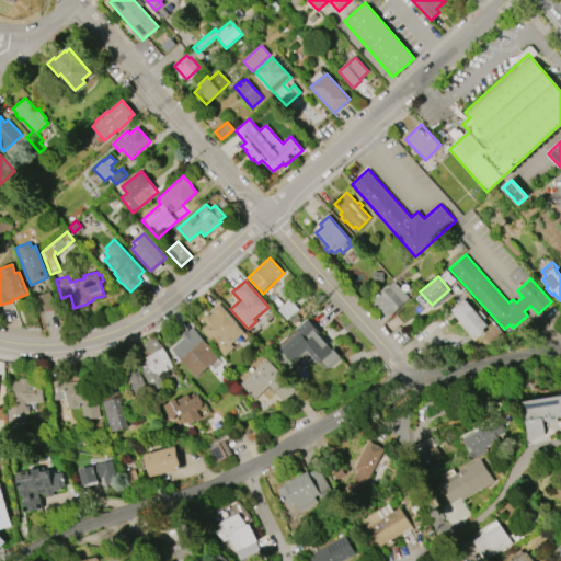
[(395,281),(410,297),(390,317),(374,300),(395,281)]
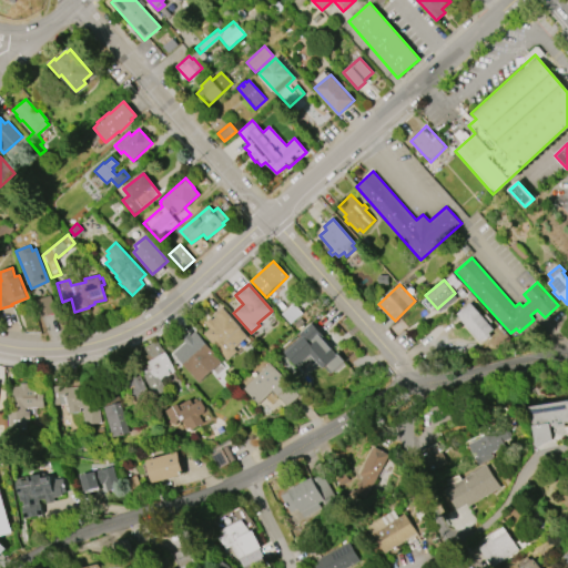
[(37,312),(32,302),(51,295),(57,312),(40,317),(38,312),(37,312)]
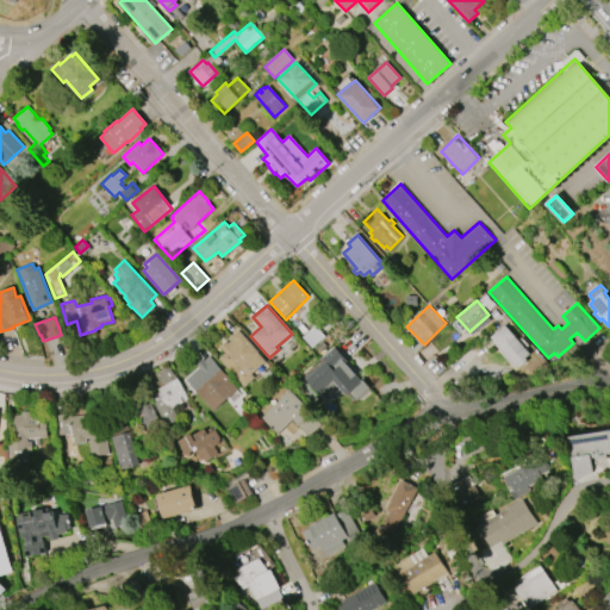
[(505,325),(530,354),(515,367),(490,337),(505,325)]
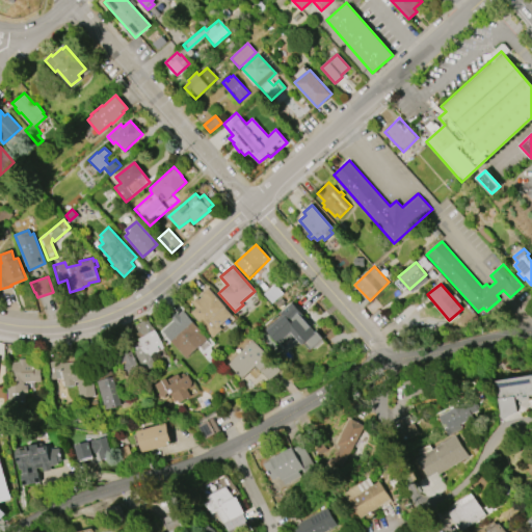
[(275,285),(283,293),(271,303),(264,294),(275,285)]
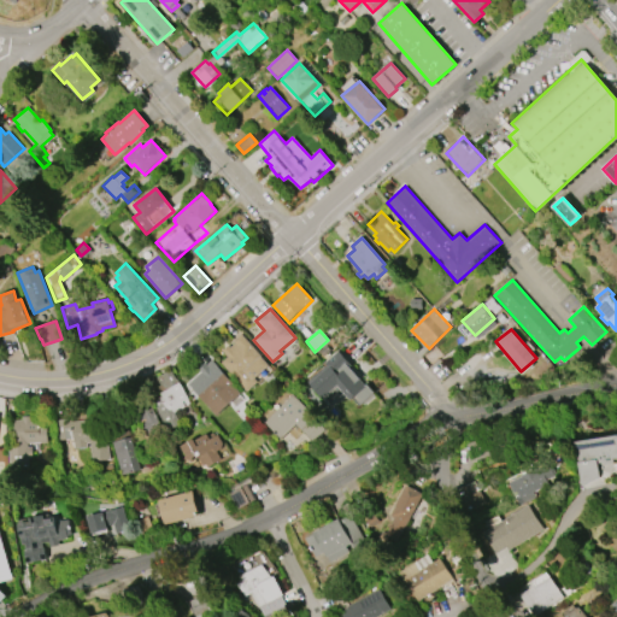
[(247,392),(221,363),(227,357),(222,351),(228,346),(230,347),(234,344),(233,341),(240,334),(269,365),(254,378),(257,382),(247,392)]
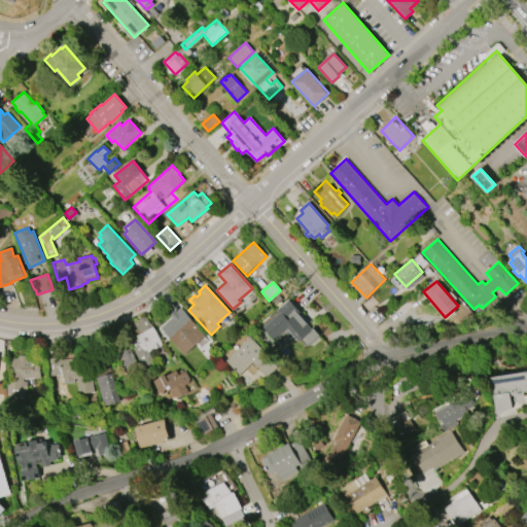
[(261,325),(289,300),(309,321),(308,322),(320,335),(307,347),(302,341),(300,342),(288,329),(276,341),(261,325)]
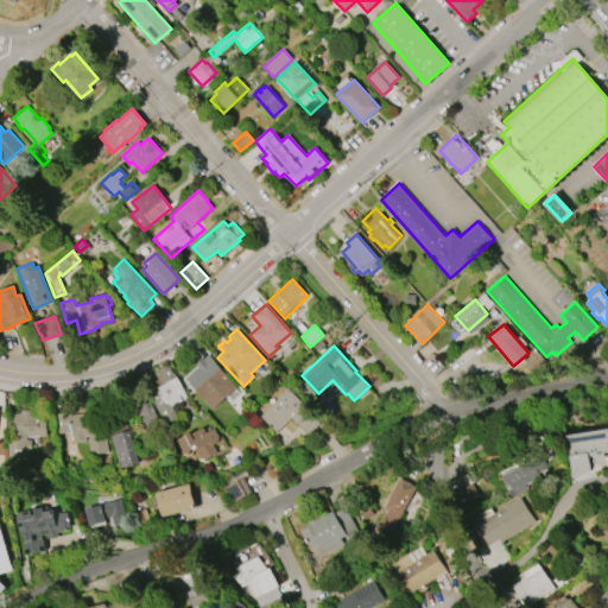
[(184,378),(202,362),(201,361),(208,354),(229,378),(228,378),(236,387),(213,410),(184,378)]
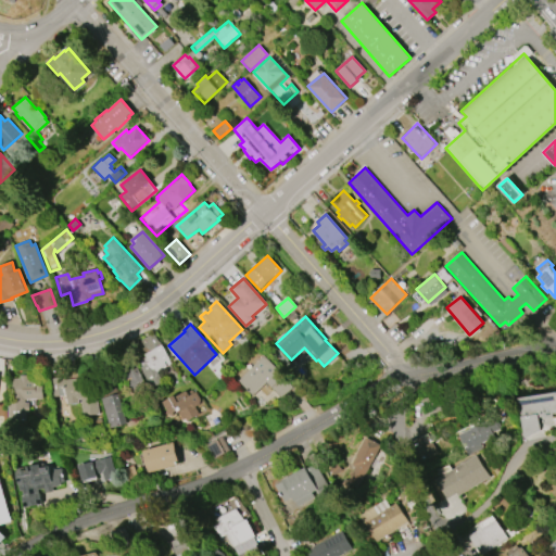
[(140,339),(153,332),(158,341),(160,340),(168,359),(164,362),(166,366),(156,371),(162,382),(150,388),(140,366),(141,366),(138,359),(144,356),(141,349),(144,348),(140,339)]
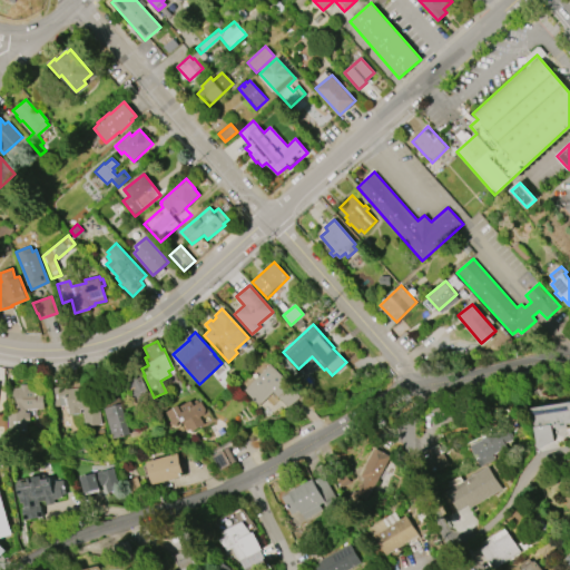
[(244,391),(269,364),(290,384),(288,385),(300,396),(288,408),(273,392),(259,405),(244,391)]
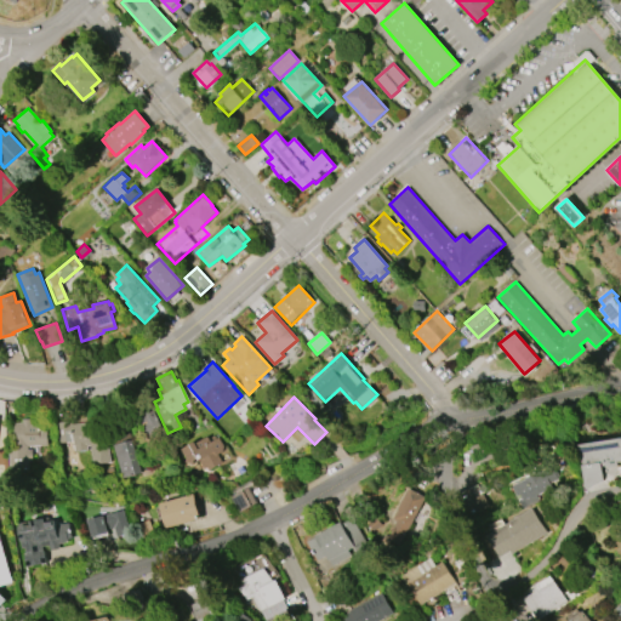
[(137,427),(132,417),(140,414),(136,406),(148,400),(163,431),(148,438),(142,426),(137,427)]
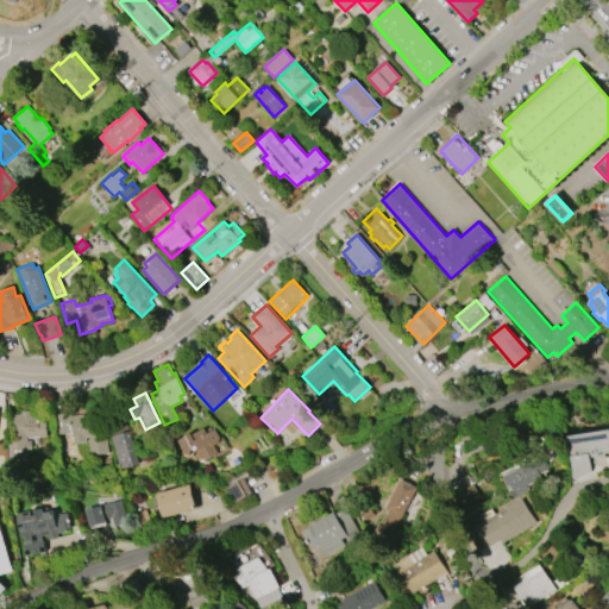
[(45,414),(46,437),(27,437),(27,441),(32,441),(32,451),(27,451),(27,462),(10,462),(8,445),(13,445),(12,415),(22,414),(22,410),(30,410),(30,414),(45,414)]
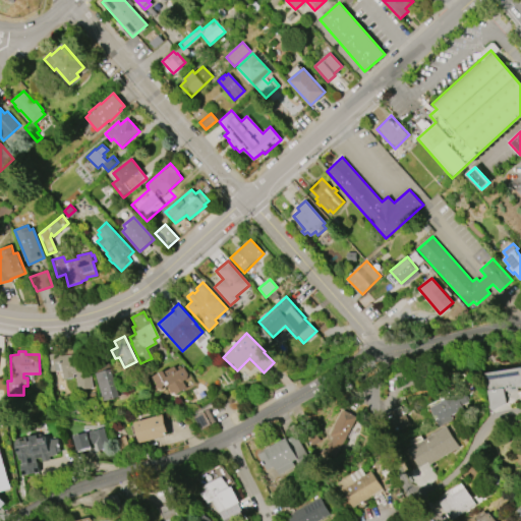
[(111,369),(118,397),(103,401),(92,354),(105,351),(109,369),(111,369)]
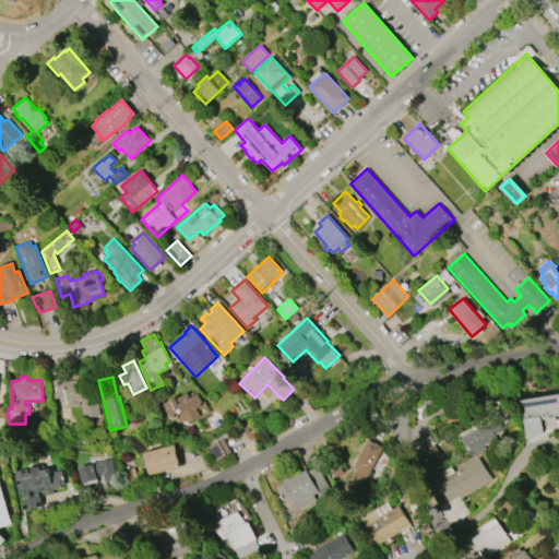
[(98,416),(83,418),(81,401),(79,401),(79,405),(68,406),(67,397),(54,399),(51,380),(62,379),(63,382),(94,378),(98,416)]
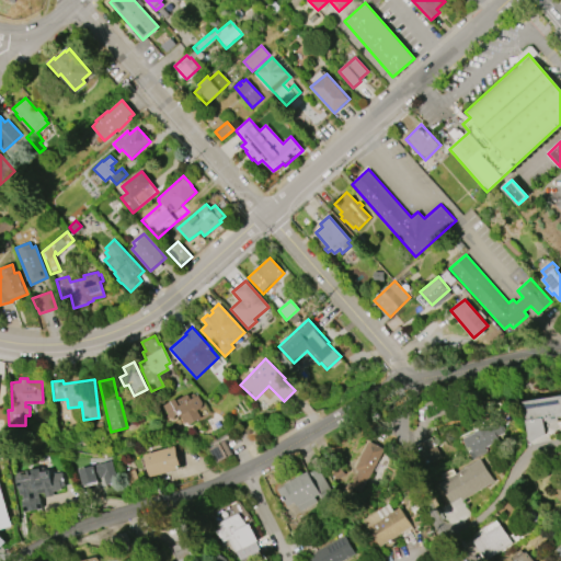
[(164,405),(176,399),(176,401),(189,395),(191,400),(198,396),(204,405),(202,407),(203,408),(197,411),(201,418),(190,424),(187,422),(184,424),(180,414),(176,415),(175,421),(168,418),(169,414),(164,405)]
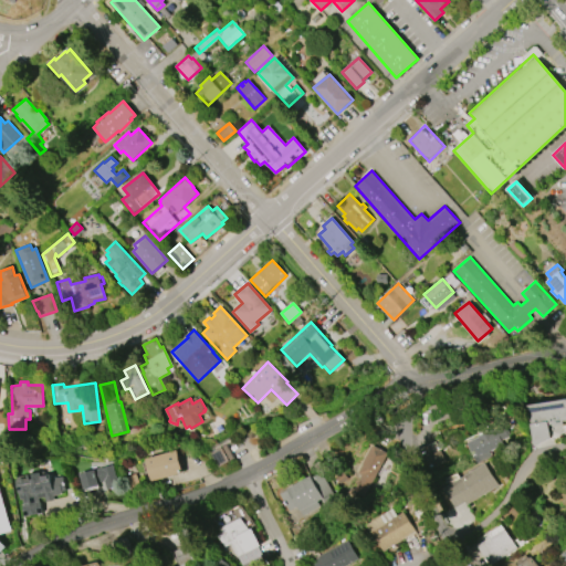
[(528,405),(565,398),(565,421),(533,427),(528,405)]
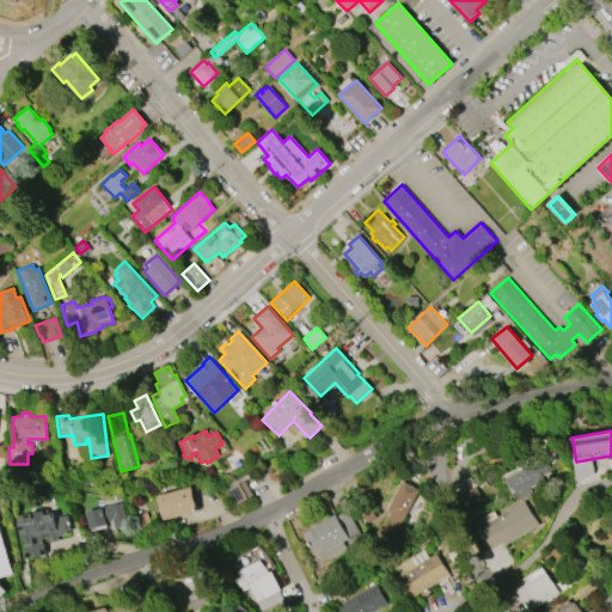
[(530,493),(516,499),(512,488),(509,489),(505,479),(518,472),(534,464),(542,481),(527,487),(530,493)]
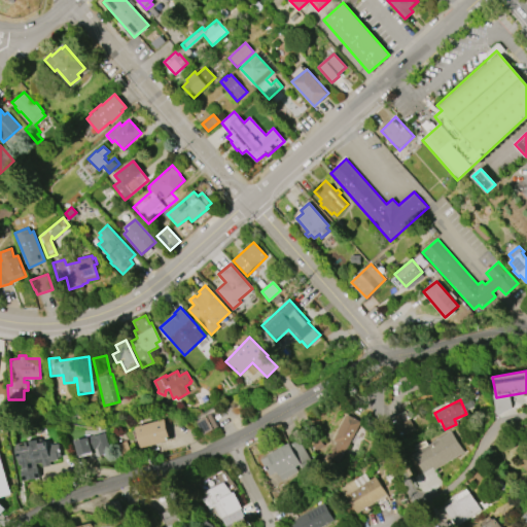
[(203,435),(196,422),(210,414),(217,427),(203,435)]
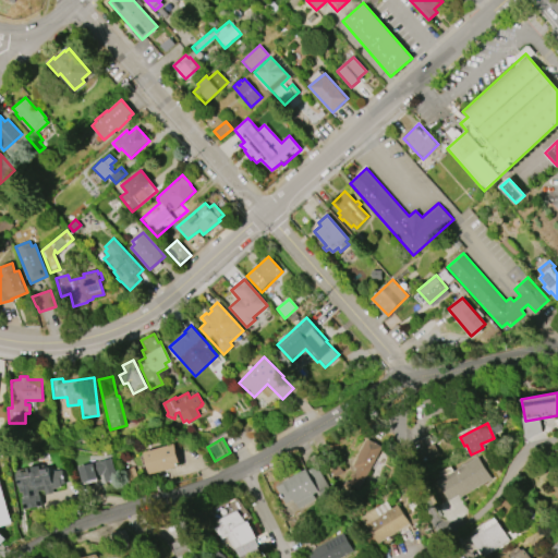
[(433,445),(439,456),(422,465),(411,445),(421,438),(426,448),(433,445)]
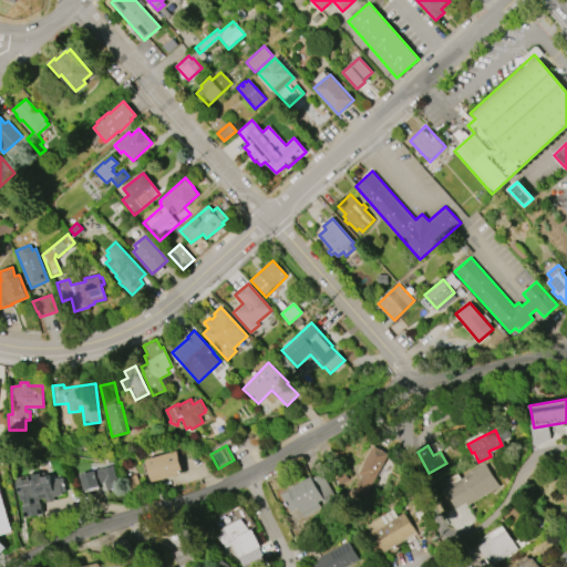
[(387,454),(364,497),(359,494),(357,498),(353,502),(348,498),(352,491),(357,493),(367,473),(363,472),(367,464),(366,464),(374,447),(387,454)]
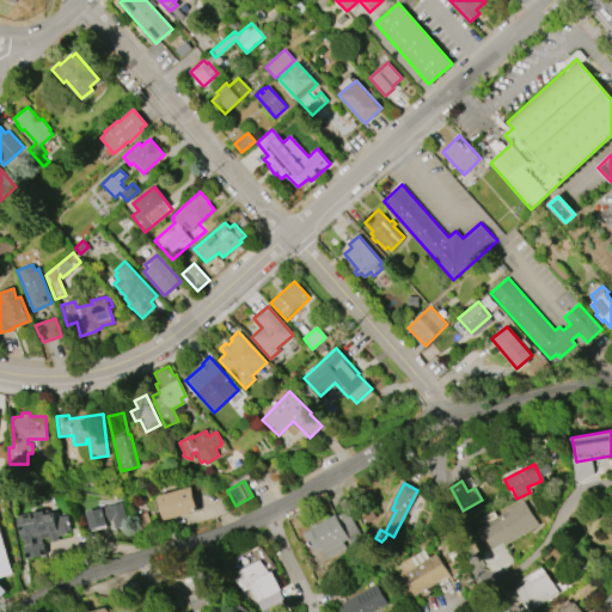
[(157,496),(190,487),(197,510),(164,520),(157,496)]
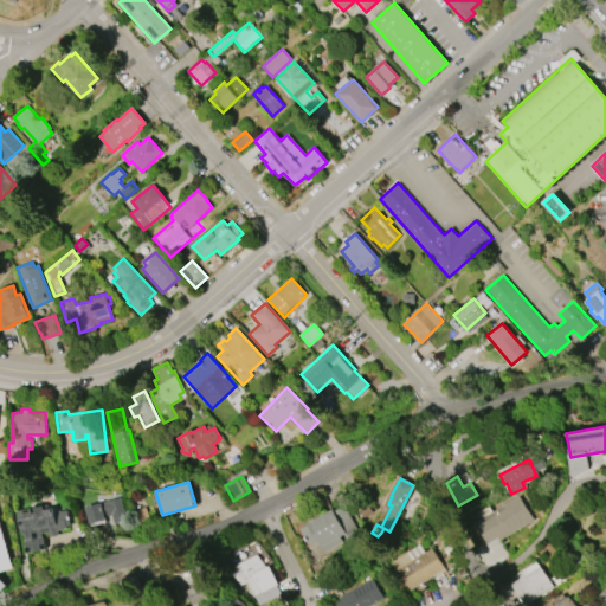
[(475,523),(519,496),(534,520),(500,541),(497,537),(488,543),(475,523)]
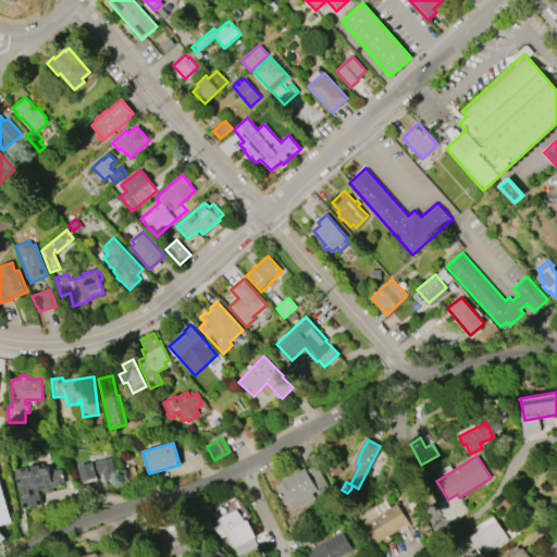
[(78,467),(111,458),(116,479),(104,482),(102,474),(98,475),(98,478),(82,482),(78,467)]
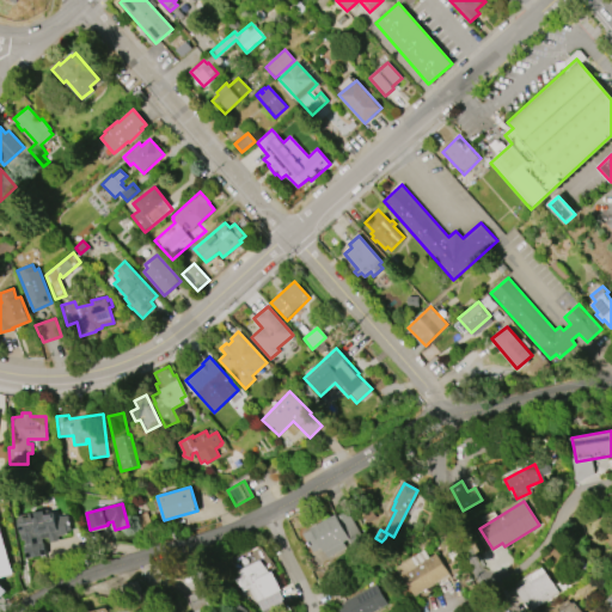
[(17,518),(22,516),(22,515),(23,515),(23,514),(29,514),(29,515),(31,515),(30,512),(44,509),(46,513),(55,512),(56,516),(68,515),(71,530),(67,531),(67,534),(59,536),(59,537),(57,537),(57,543),(48,544),(48,539),(46,539),(46,538),(42,539),(42,544),(24,546),(23,540),(19,542),(18,532),(19,532),(17,518)]
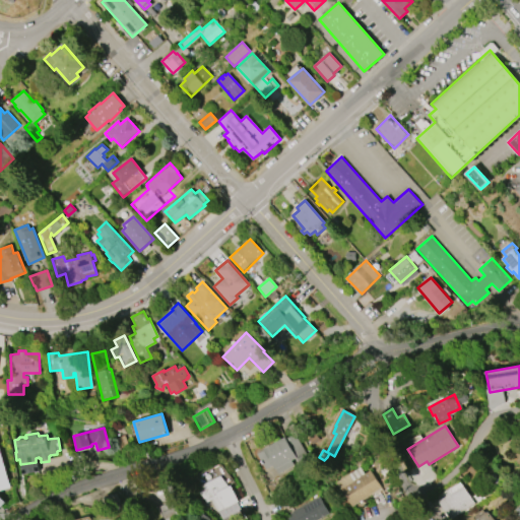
[(295,433),(307,457),(276,473),(272,465),(264,469),(256,453),(295,433)]
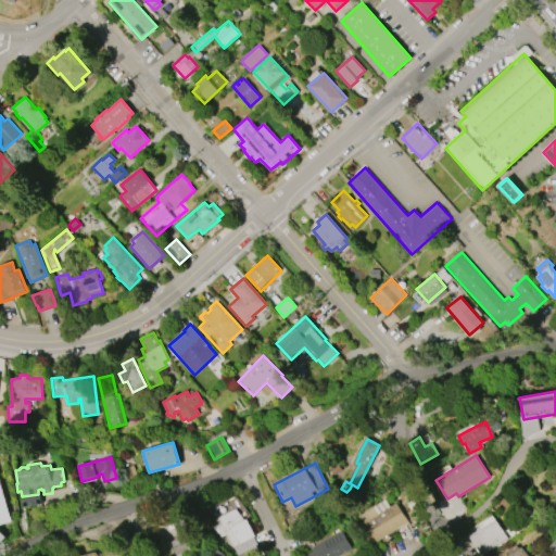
[(133,466),(136,477),(125,480),(122,469),(133,466)]
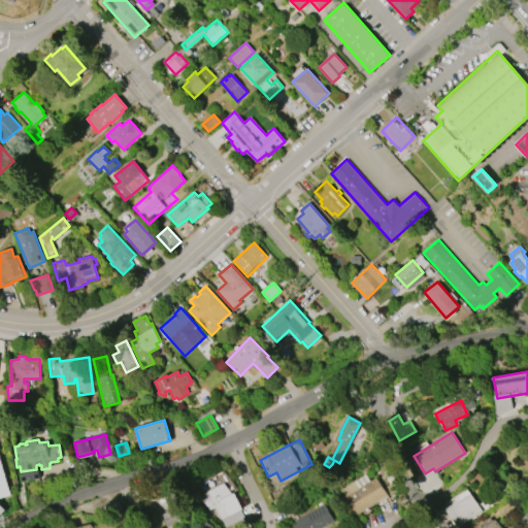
[(0,497),(0,459),(10,495),(0,497)]
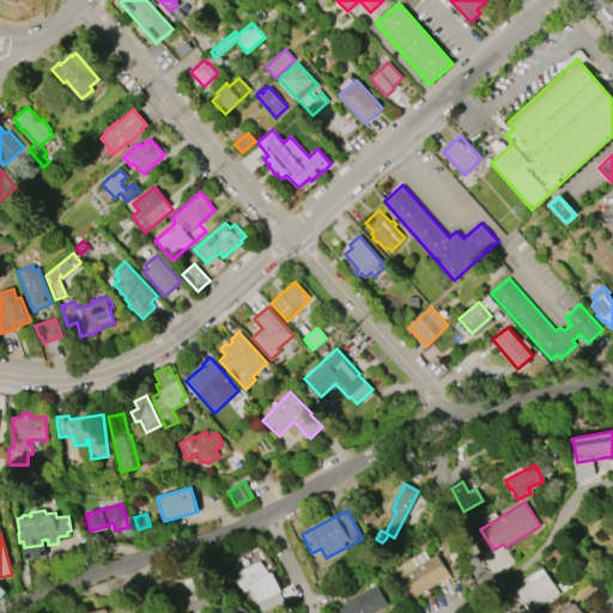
[(450,575),(416,596),(398,569),(425,551),(430,558),(437,554),(450,575)]
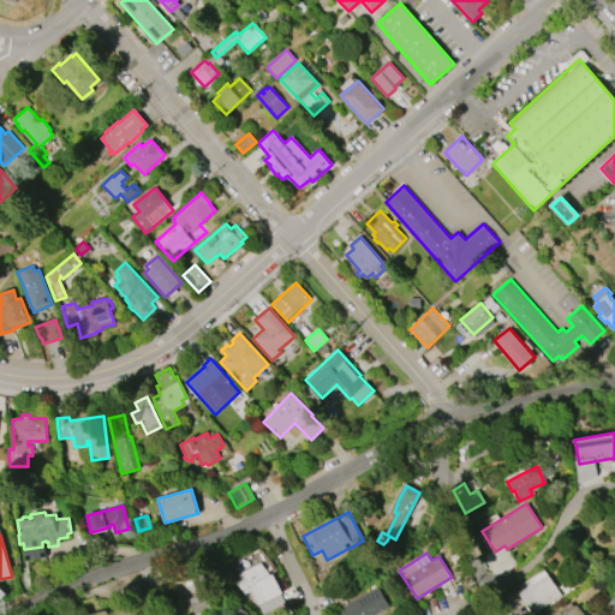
[(282,592),(256,605),(249,591),(243,595),(234,583),(242,579),(238,574),(261,562),(269,575),(273,574),(282,592)]
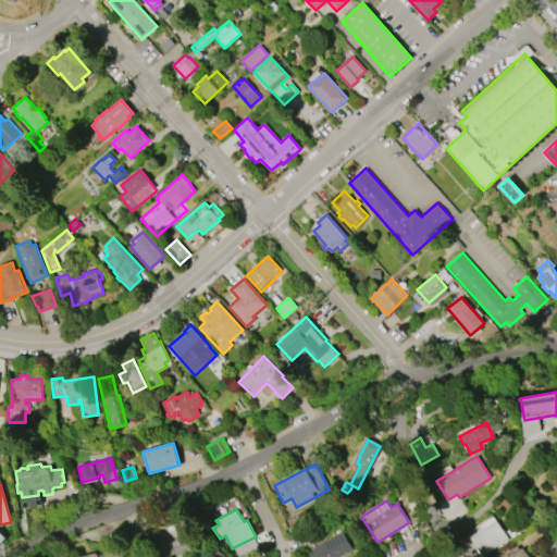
[(482,556),(470,537),(496,521),(508,540),(482,556)]
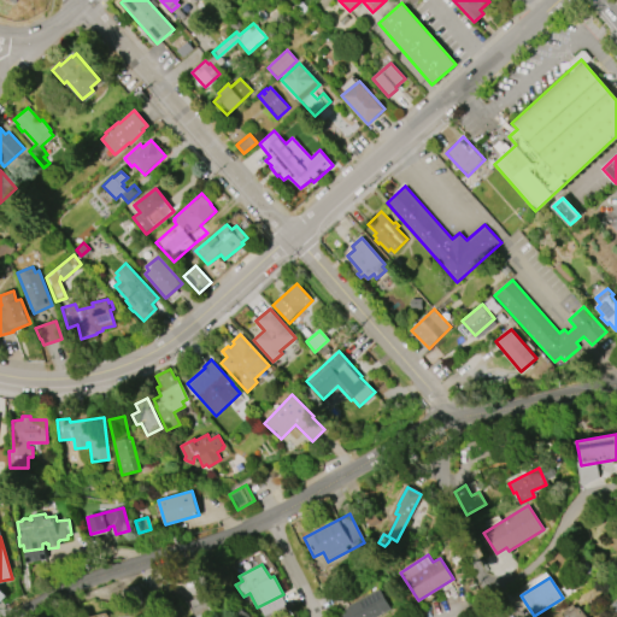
[(391,609),(374,616),(342,616),(340,612),(347,607),(347,606),(378,588),(391,609)]
